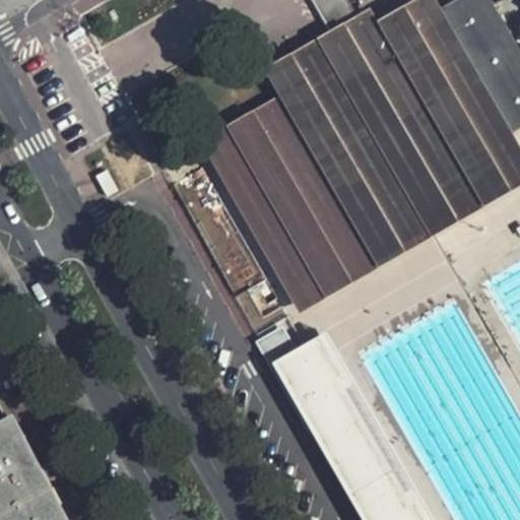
[(308,0),(322,27),(351,12),(344,0),(308,0)]
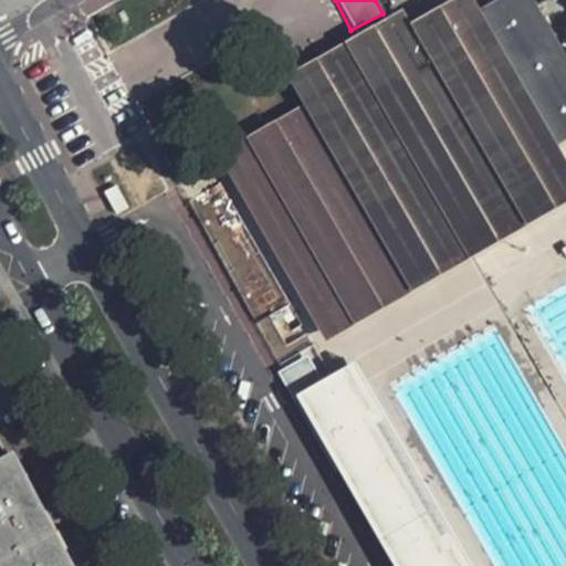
[(115,186),(102,192),(115,216),(127,209),(115,186)]
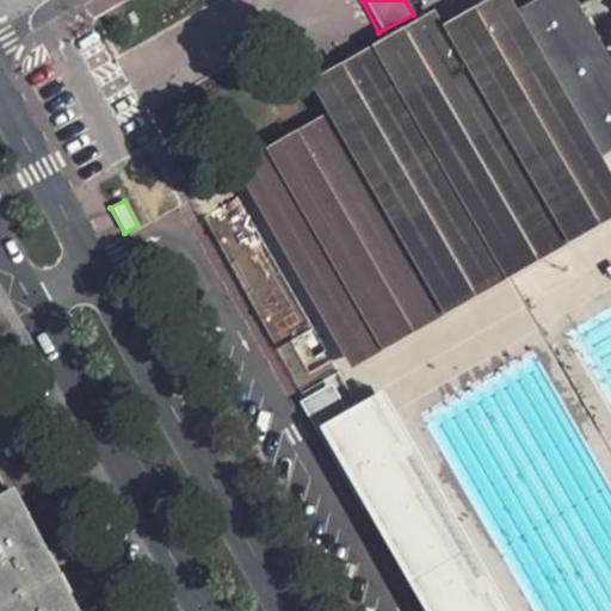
[(302,401),(310,417),(339,402),(332,386),(302,401)]
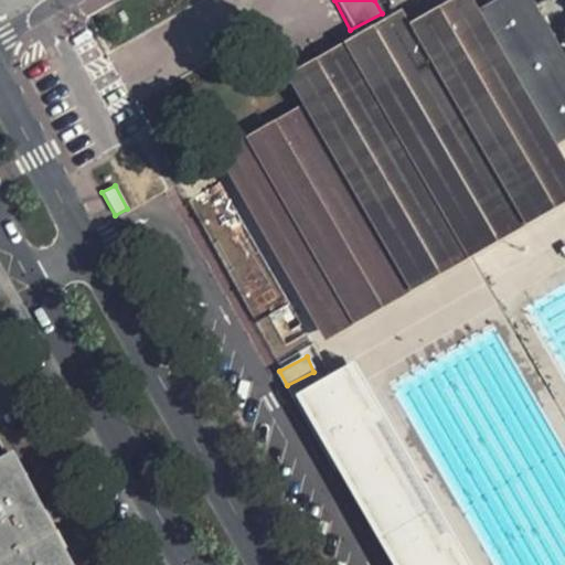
[(469,564),(353,363),(317,384),(296,396),(338,470),(392,564),(469,564)]
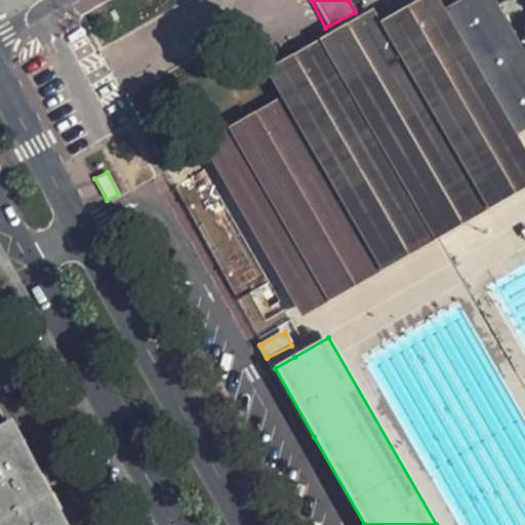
[(59,524),(0,411),(0,524),(59,524)]
